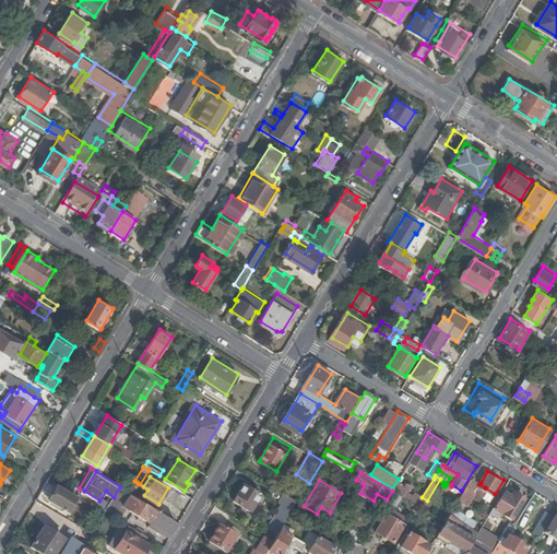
[(54,495),(51,498),(69,510),(78,497),(57,483),(50,494),(54,495)]
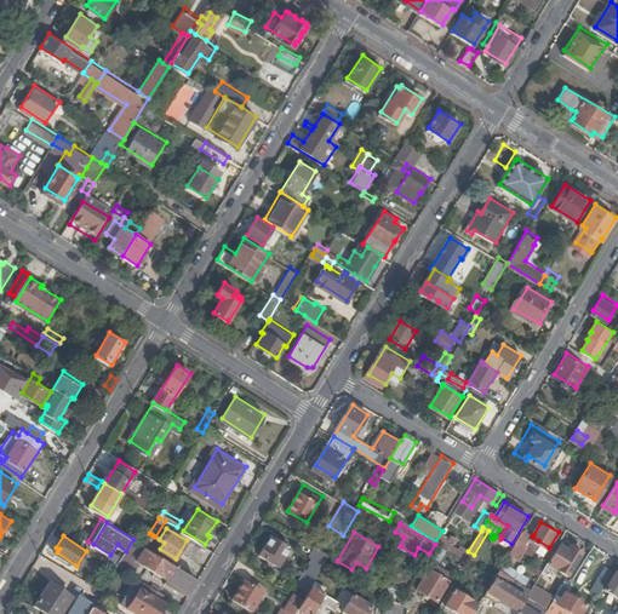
[(279,566),(291,547),(272,535),(261,555),(279,566)]
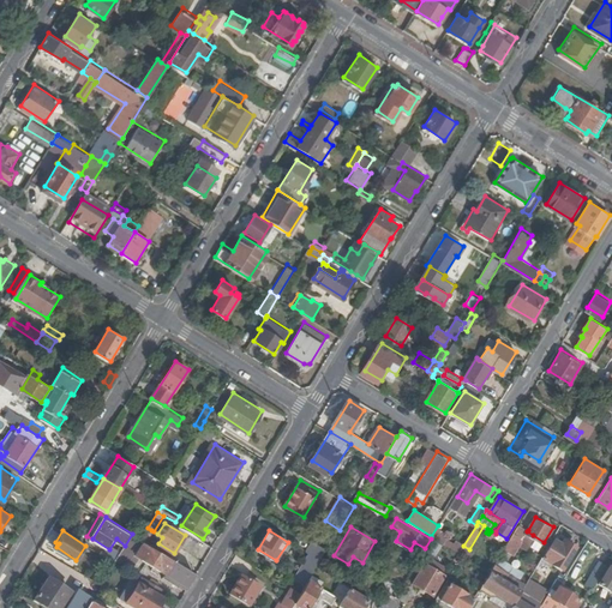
[(433,537),(435,537),(444,543),(460,552),(462,547),(437,531),(433,537)]
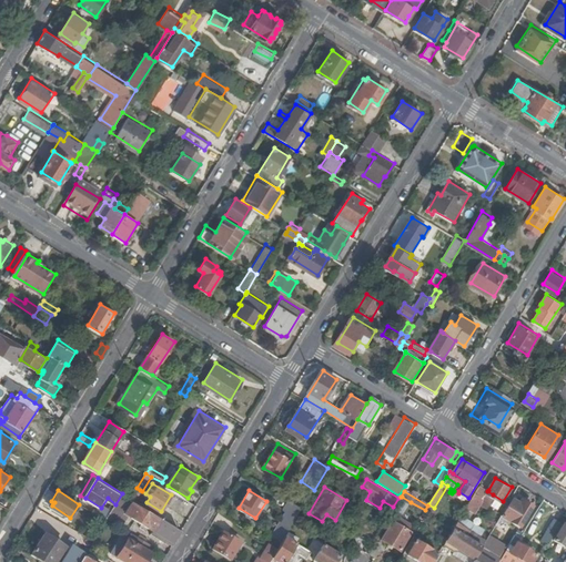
[(481,493),(476,491),(464,511),(470,514),(472,510),(475,511),(484,496),(481,493)]
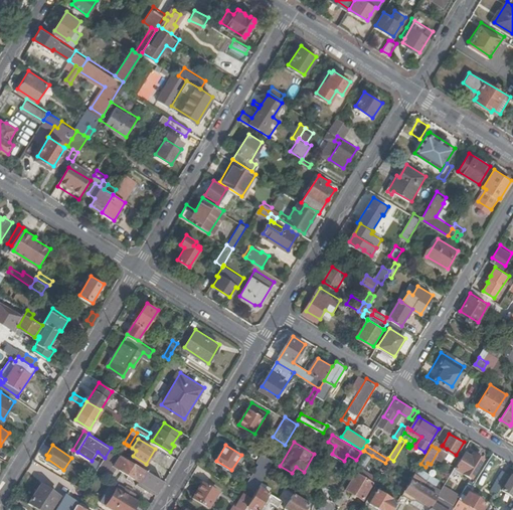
[(111,448),(105,458),(158,492),(165,481),(122,455),(118,453),(115,450),(111,448)]
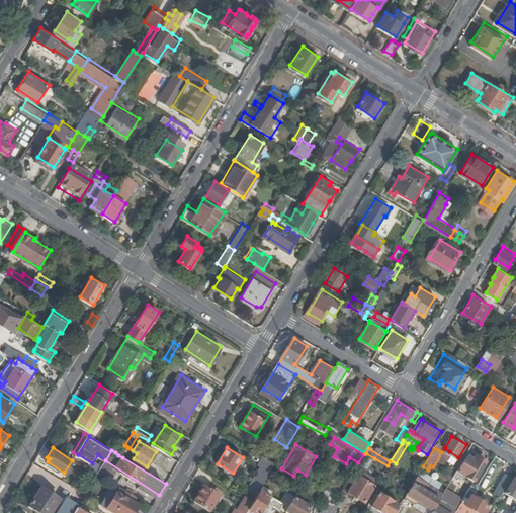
[(374,458),(366,453),(361,462),(369,467),(374,458)]
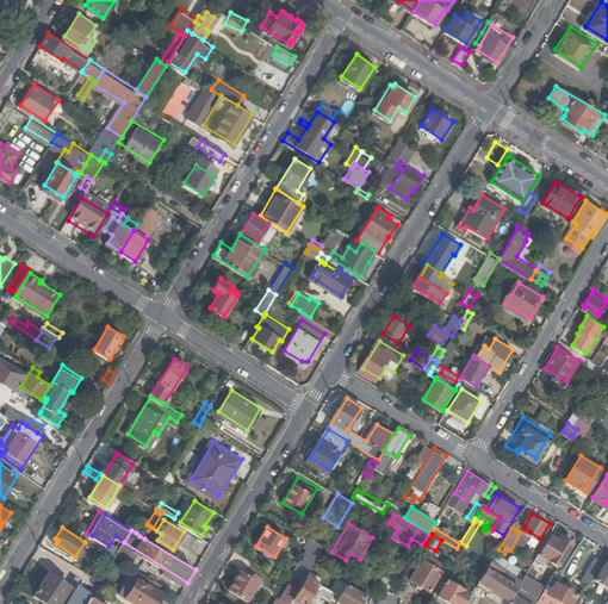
[(552,534),(541,553),(559,564),(572,542),(564,536),(562,540),(552,534)]
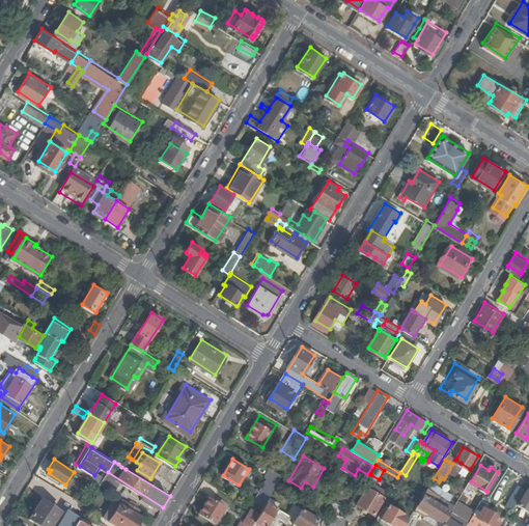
[(101,466),(94,475),(92,479),(101,483),(108,472),(101,466)]
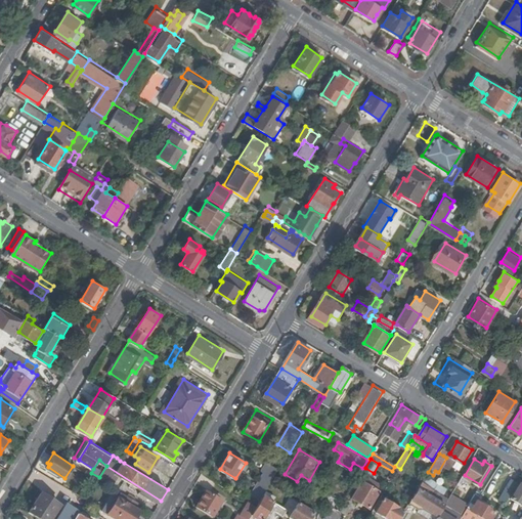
[(265,472),(252,494),(261,500),(263,495),(266,491),(270,483),(279,469),(268,463),(263,471),(265,472)]
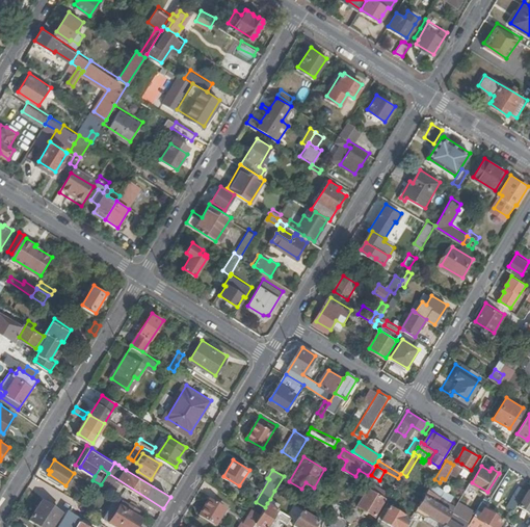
[(401,473),(400,474),(398,478),(401,481),(406,483),(409,478),(406,476),(401,473)]
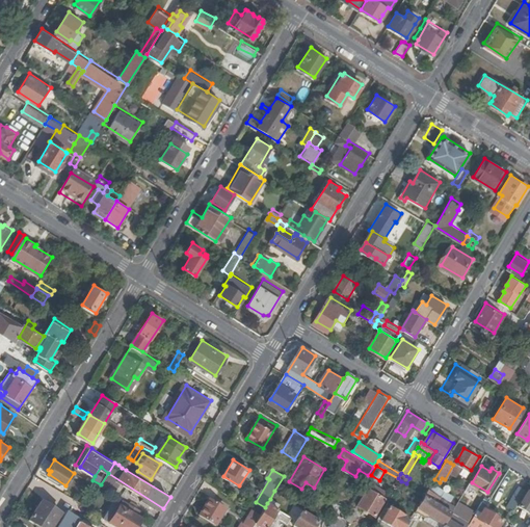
[(520,484),(511,497),(520,501),(527,489),(520,484)]
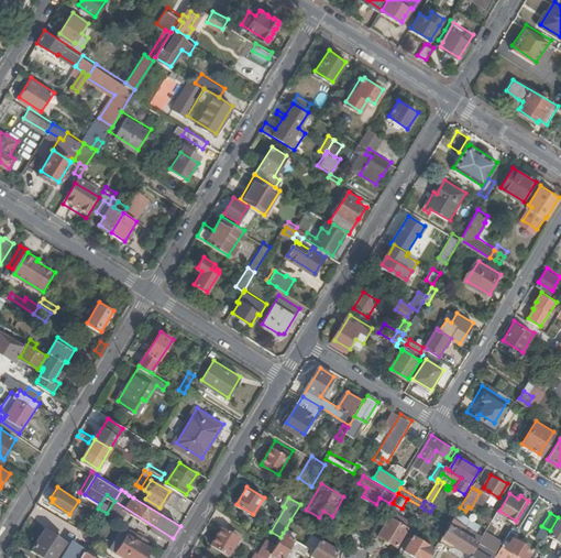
[(397,545),(408,527),(389,515),(380,534),(397,545)]
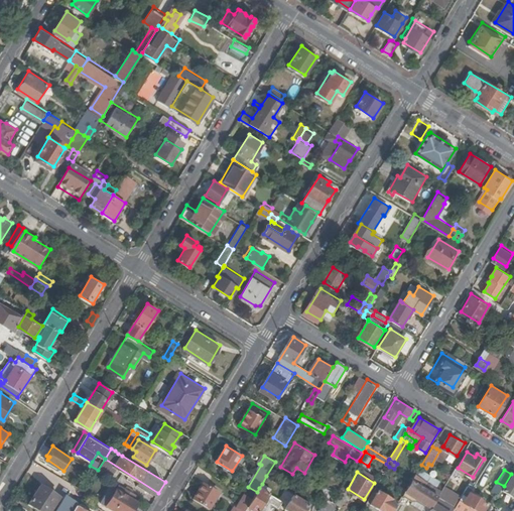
[(423,478),(415,474),(412,480),(419,485),(423,478)]
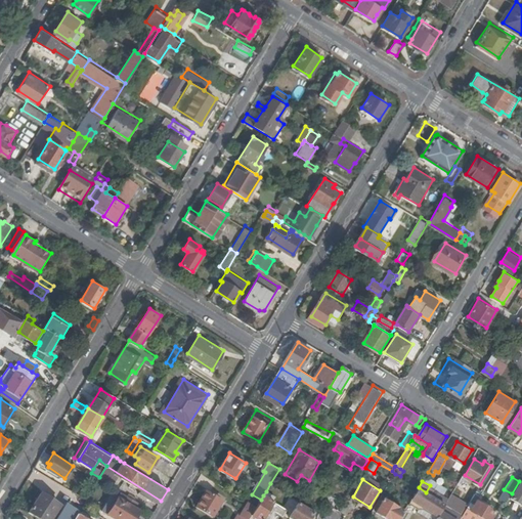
[(446,487),(439,482),(435,488),(443,493),(446,487)]
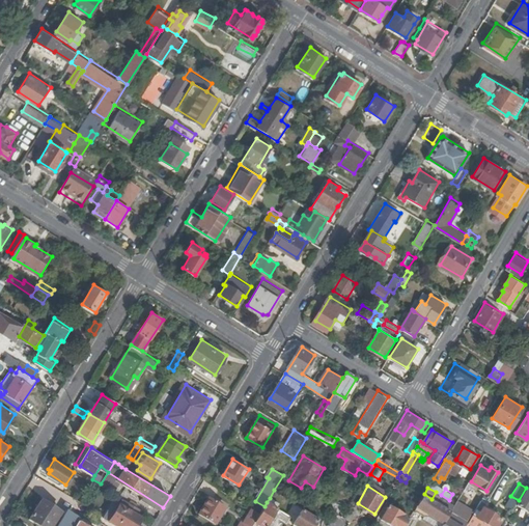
[(528,490),(520,503),(528,508),(528,490)]
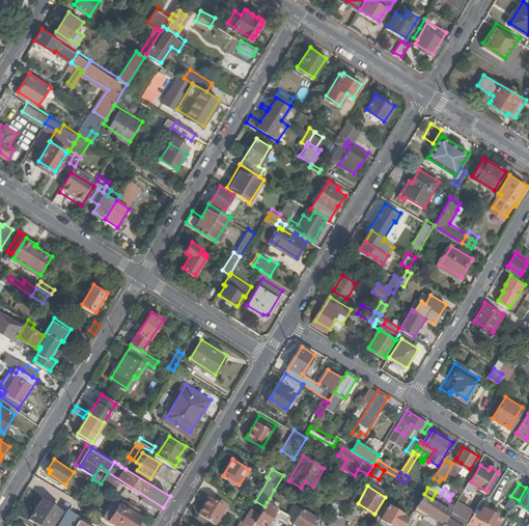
[(441,495),(436,492),(432,499),(437,501),(441,495)]
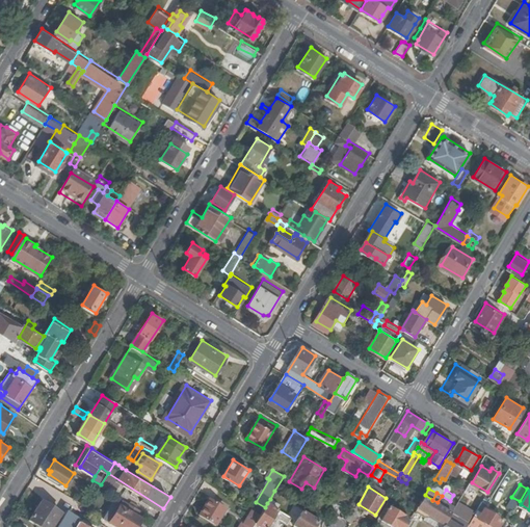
[(432,500),(425,495),(416,509),(426,516),(432,512),(446,521),(448,518),(452,511),(438,502),(432,500)]
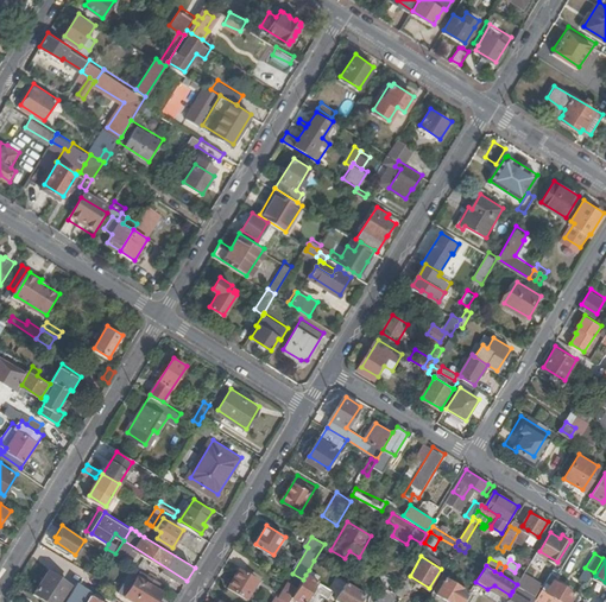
[(505,566),(500,574),(517,584),(517,583),(522,576),(515,572),(505,566)]
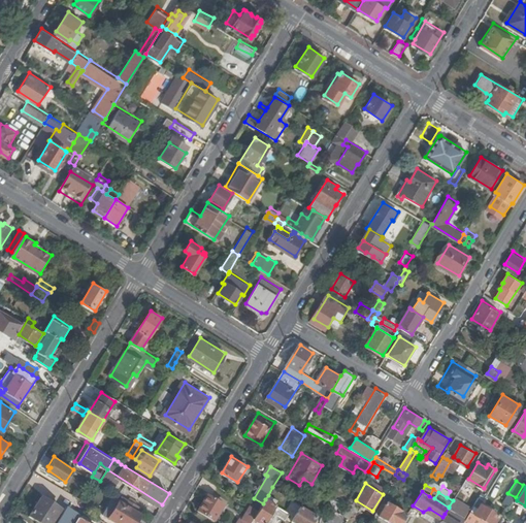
[(215,519),(224,503),(208,494),(199,510),(215,519)]
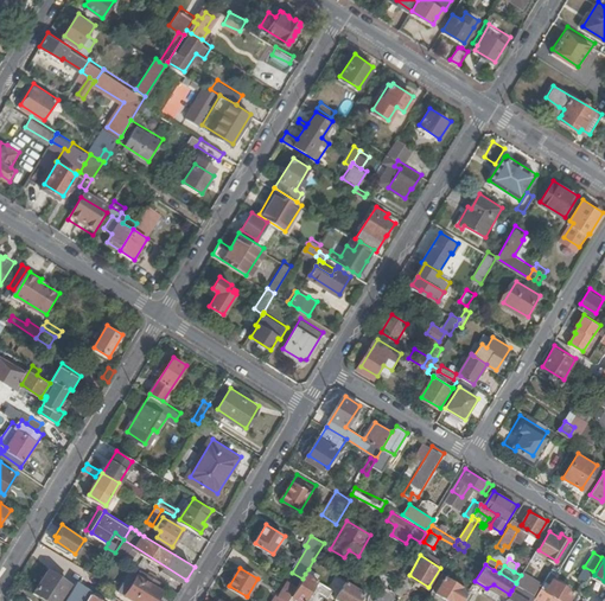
[(309,569),(305,574),(316,580),(318,576),(309,569)]
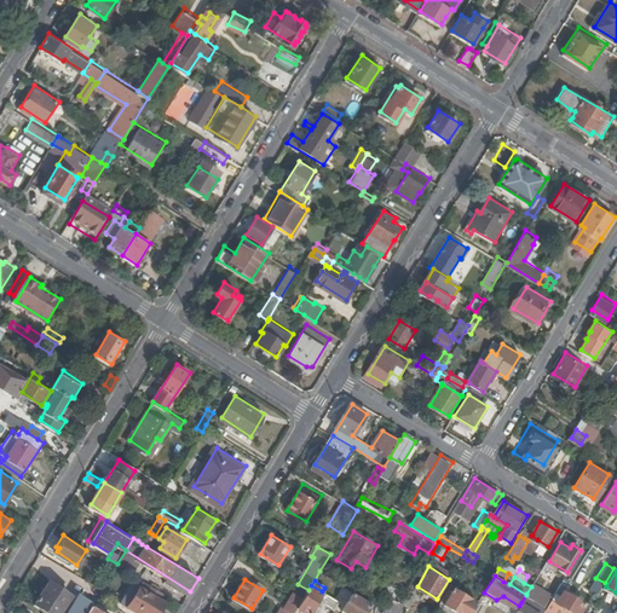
[(52,612),(61,612),(73,595),(51,582),(36,603),(52,612)]
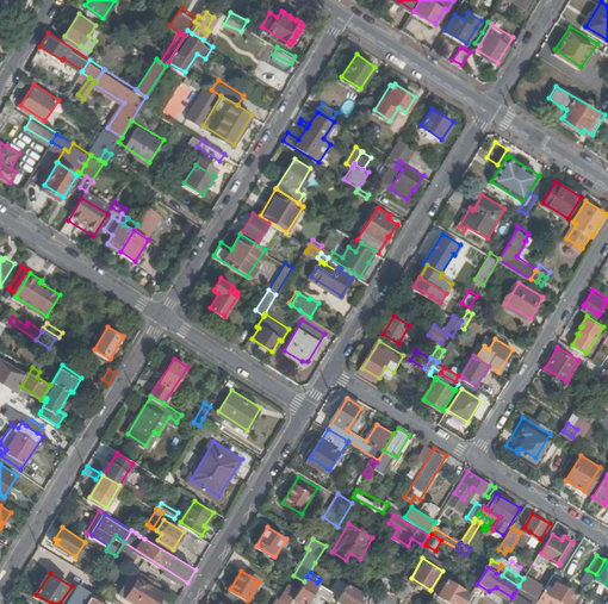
[(136,603),(156,603),(163,593),(131,573),(118,593),(136,603)]
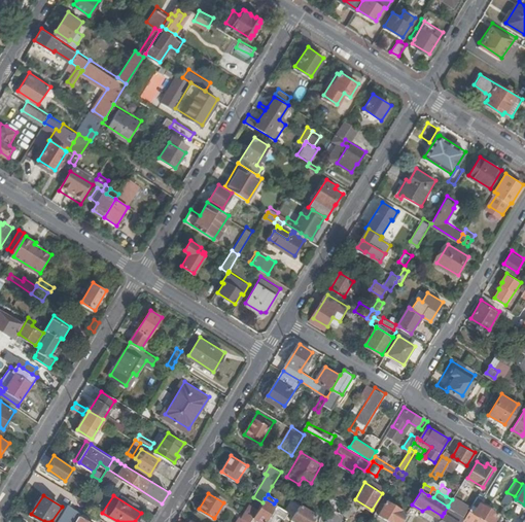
[(452,499),(448,506),(465,517),(474,503),(477,498),(473,496),(466,506),(453,497),(452,499)]
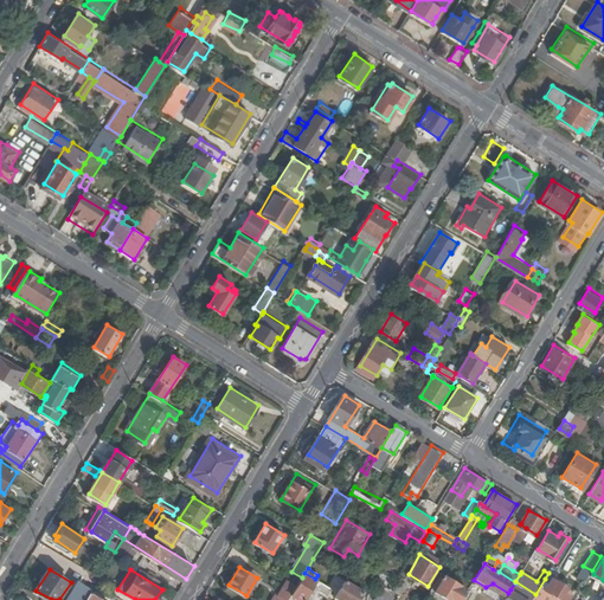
[(302,578),(297,586),(291,594),(300,599),(312,599),(319,591),(327,595),(332,589),(315,579),(304,573),(302,578)]
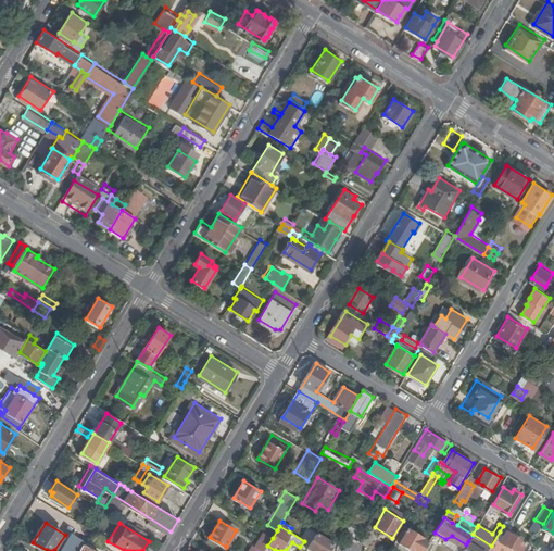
[(408,529),(401,542),(414,550),(423,550),(429,541),(408,529)]
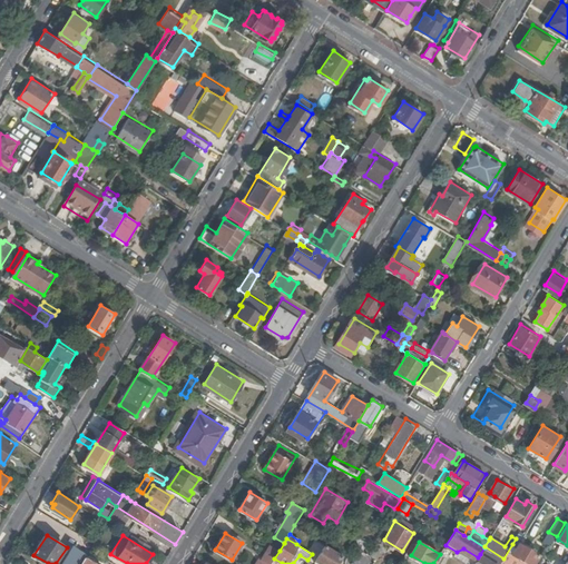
[(517,547),(512,544),(503,558),(503,560),(510,563),(512,563),(518,555),(532,563),(539,553),(521,542),(517,547)]
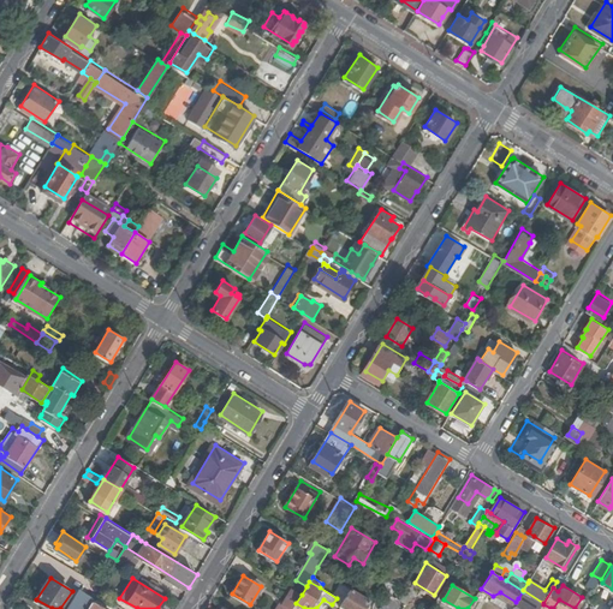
[(94,598),(79,589),(65,608),(87,608),(93,602),(94,598)]
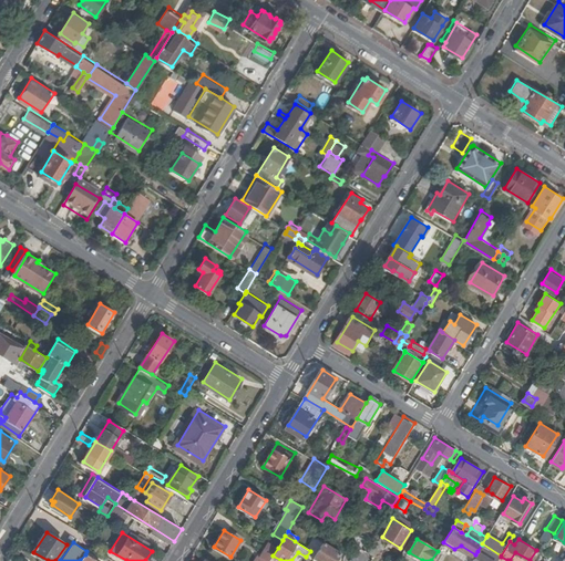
[(260,556),(268,560),(277,547),(269,542),(265,549),(260,556)]
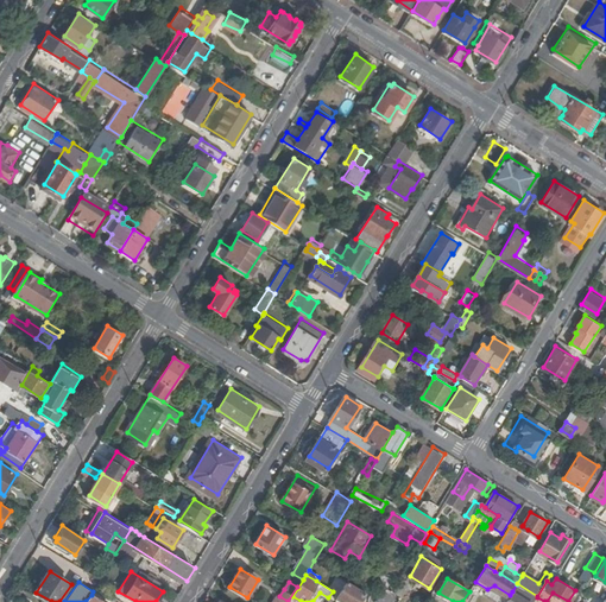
[(360,601),(366,595),(348,583),(336,601),(360,601)]
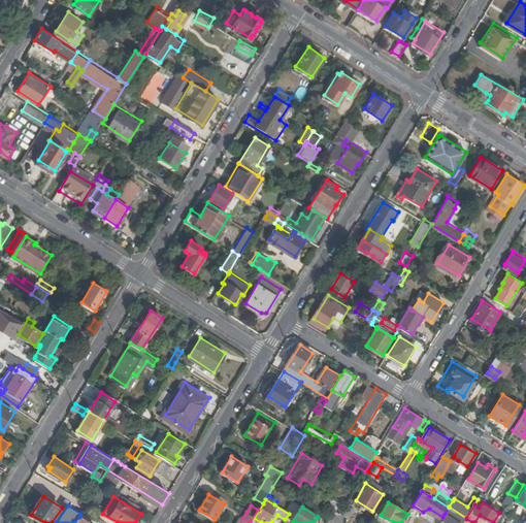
[(460,522),(454,520),(445,514),(442,517),(438,522),(460,522)]
